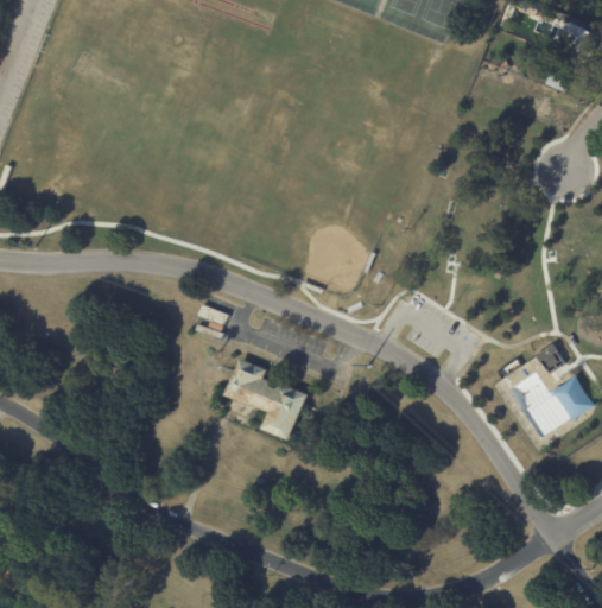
[(534,10),(532,16),(517,8),(519,2),(534,10)]
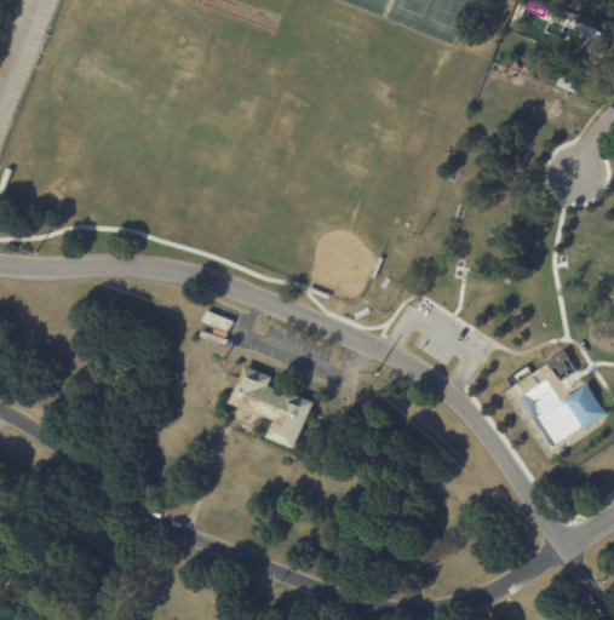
[(600,51),(592,67),(563,55),(564,49),(562,47),(568,32),(575,35),(577,33),(583,35),(585,30),(596,35),(592,42),(601,46),(600,51)]
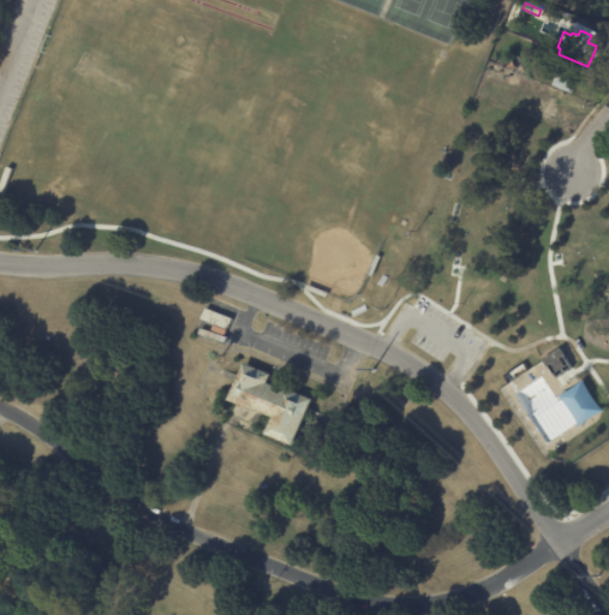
[(573,66),(583,70),(578,82),(572,79),(565,96),(544,88),(557,59),(573,66)]
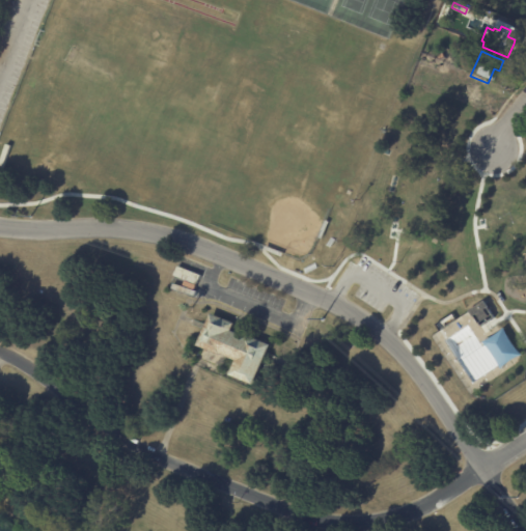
[(19,70),(20,70),(10,92),(5,90),(15,67),(19,70)]
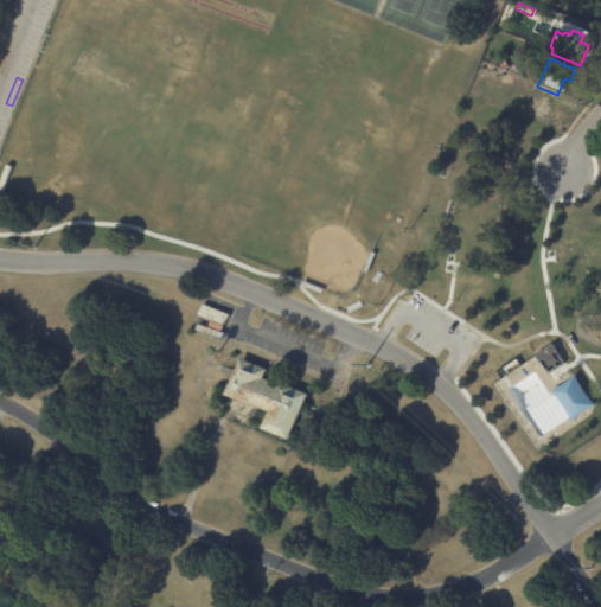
[(368,254),(370,254),(364,267),(359,264),(365,251),(368,254)]
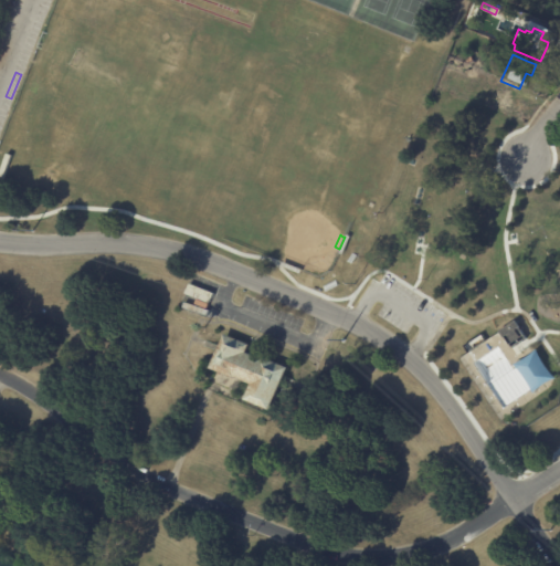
[(299,271),(298,274),(280,266),(281,262),(299,271)]
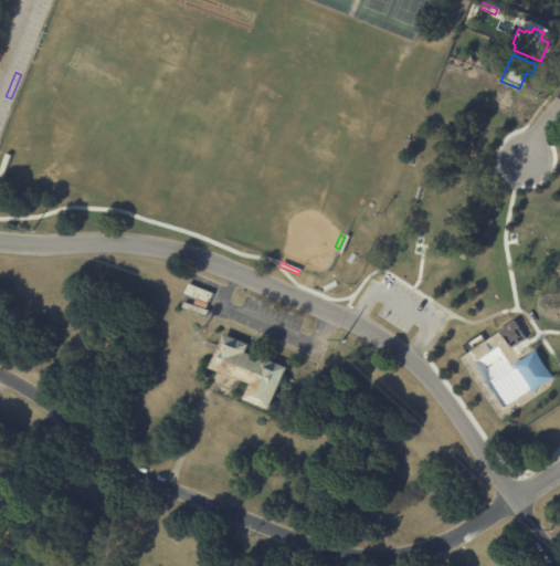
[(204,303),(210,289),(186,279),(179,293),(204,303)]
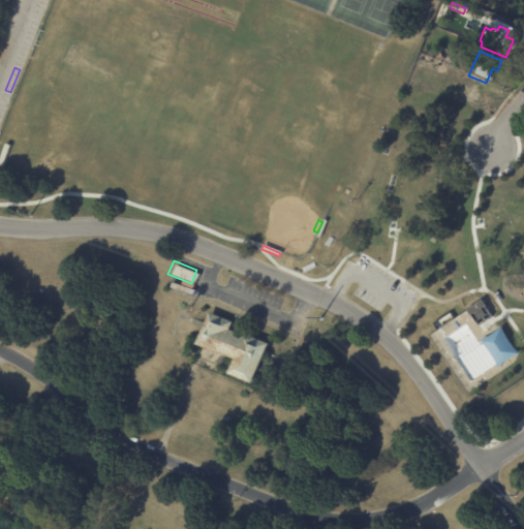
[(487,317),(480,322),(474,325),(467,315),(467,316),(463,310),(478,300),(482,306),(481,307),(488,316),(487,317)]
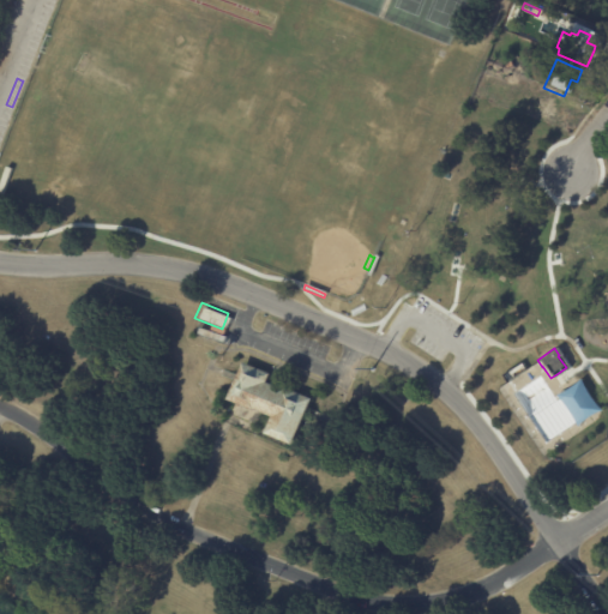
[(266,383),(281,389),(282,387),(309,398),(292,444),(265,434),(271,417),(266,415),(266,414),(253,409),(253,410),(226,399),(240,362),(268,374),(264,383),(266,383)]
